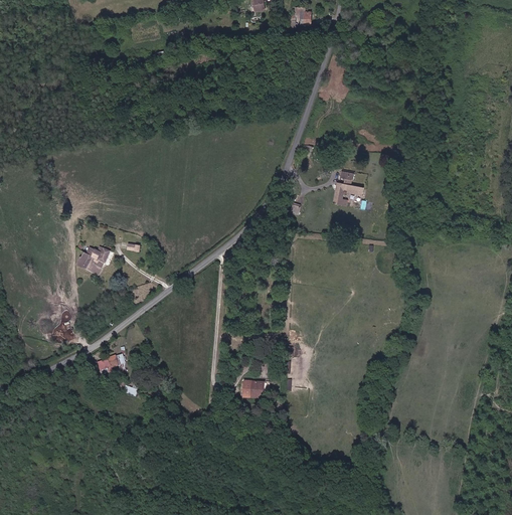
[(248,0),(251,11),(263,9),(261,0),(248,0)]
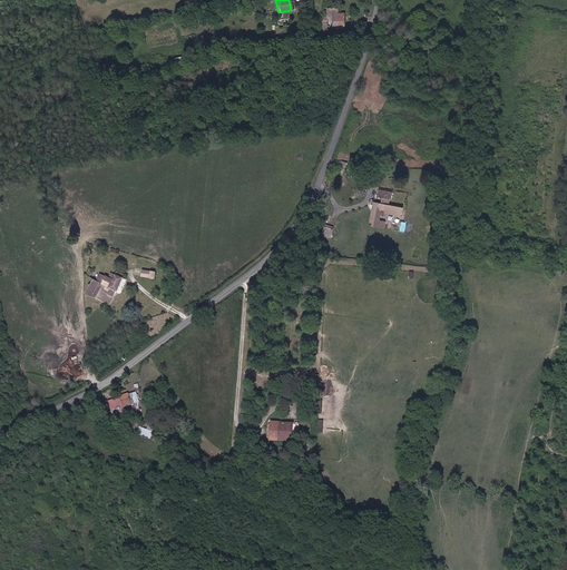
[(382,212),(387,213),(402,215),(402,212),(403,206),(390,204),(390,198),(393,198),(394,190),(379,188),(378,196),(381,196),(380,202),(374,202),(372,200),(369,223),(372,223),(383,225),(384,217),(381,216),(382,212)]
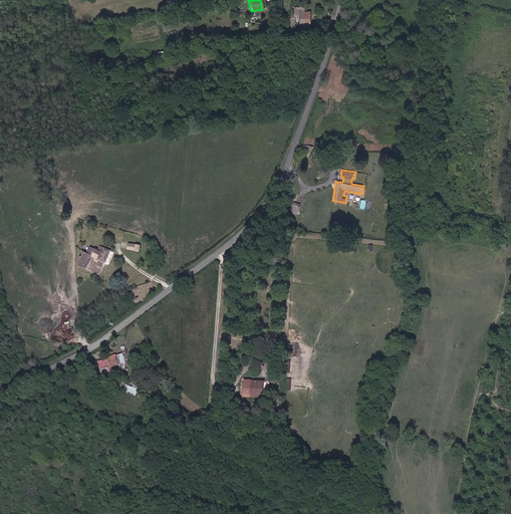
[(300,205),(292,204),(290,213),(299,215),(300,205)]
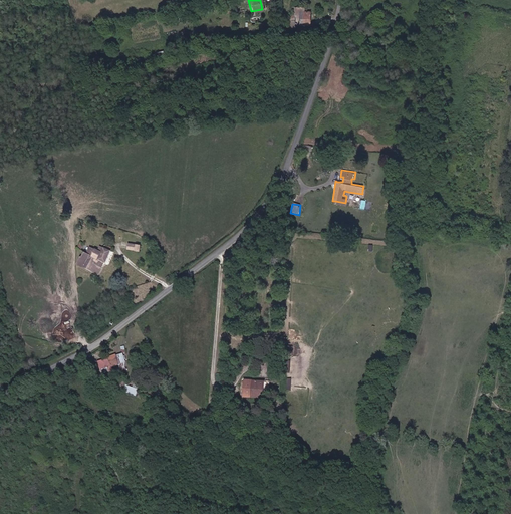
[(90,249),(87,254),(82,252),(77,265),(96,275),(103,263),(104,264),(109,252),(103,249),(98,246),(97,252),(90,249)]
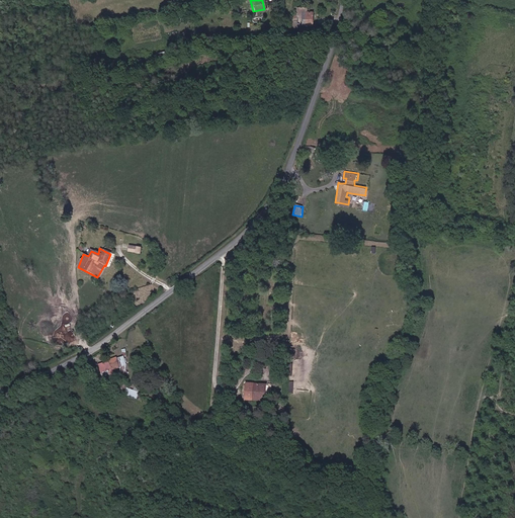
[(122,357),(115,359),(118,368),(125,366),(122,357)]
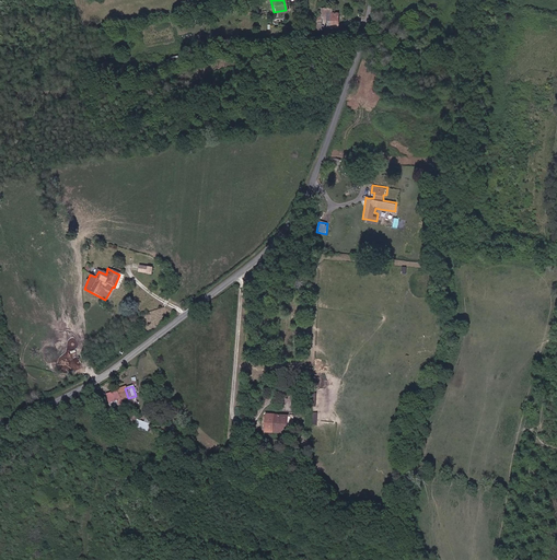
[(109,407),(117,405),(115,399),(120,398),(120,400),(128,398),(125,388),(125,387),(115,389),(115,392),(112,392),(113,395),(105,398),(109,407)]
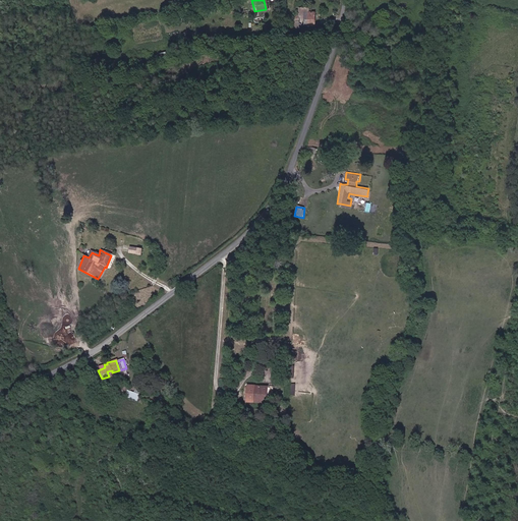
[(254,397),(252,397),(252,401),(266,402),(267,385),(255,385),(254,397)]
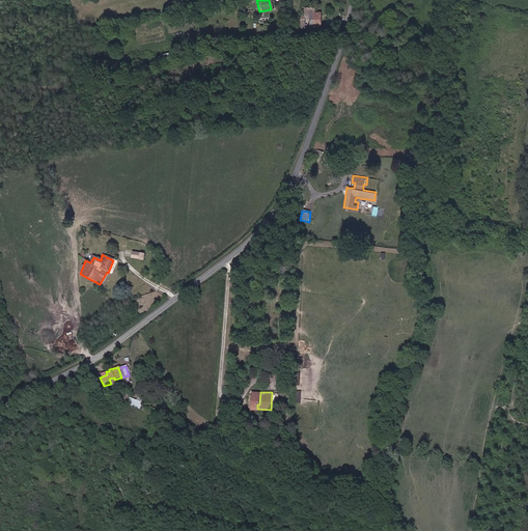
[(139,408),(141,401),(120,394),(118,397),(126,400),(124,402),(139,408)]
